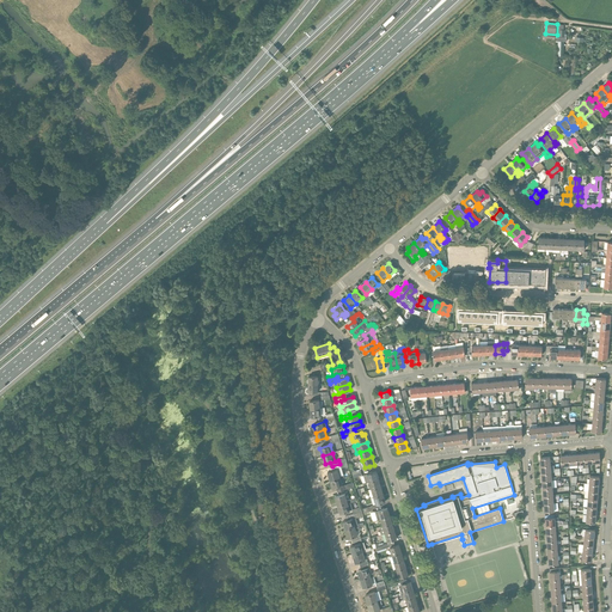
[(340,477),(340,476),(337,470),(328,472),(330,481),(340,477)]
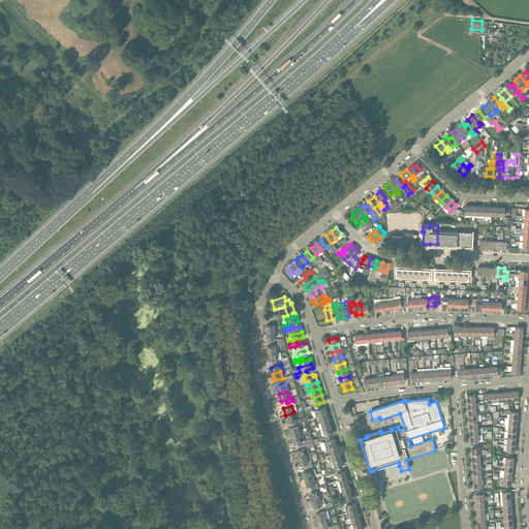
[(318,416),(327,414),(324,407),(321,408),(320,408),(316,410),(314,410),(316,417),(318,416)]
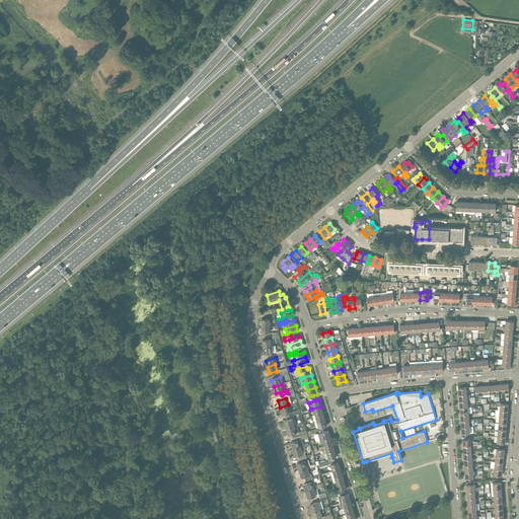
[(286,417),(300,413),(299,410),(292,412),(292,411),(290,412),(289,406),(292,405),(291,402),(288,403),(288,404),(280,408),(282,415),(285,414),(286,417)]
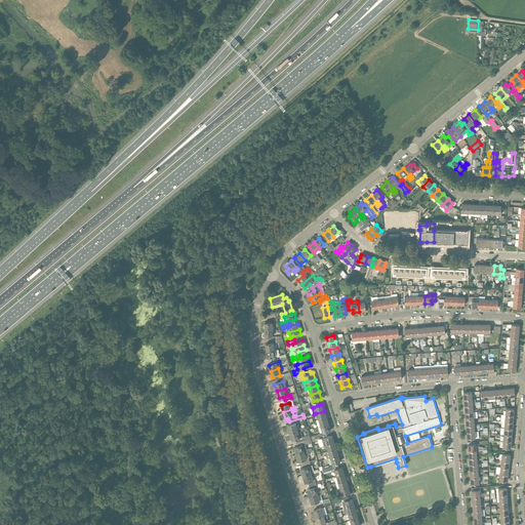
[(318,419),(326,417),(324,411),(316,413),(318,419)]
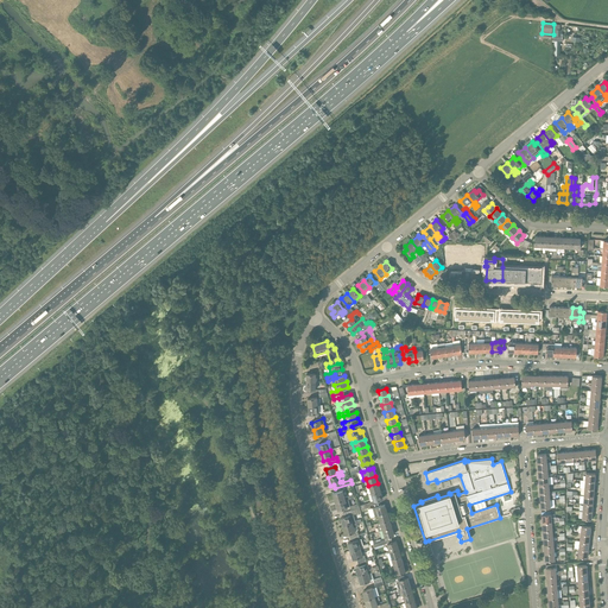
[(371,494),(380,491),(378,483),(368,486),(371,494)]
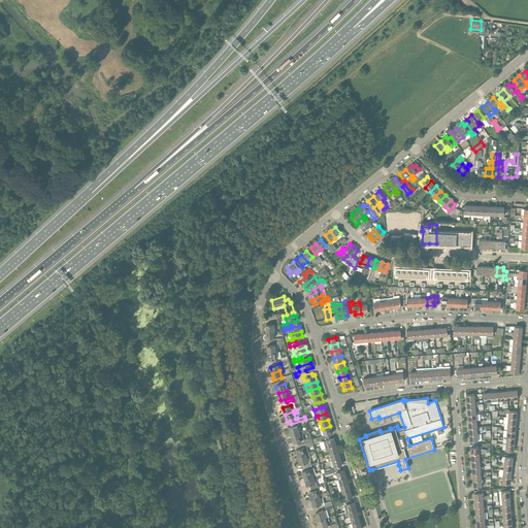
[(300,433),(299,432),(298,426),(289,429),(291,436),(300,433)]
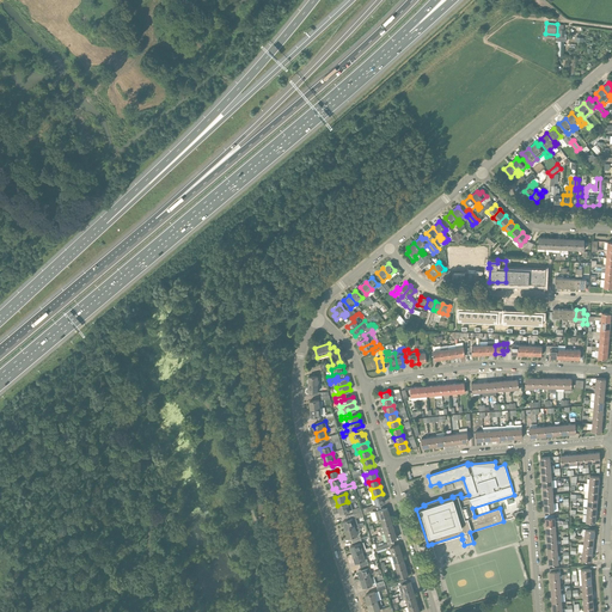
[(373,497),(375,505),(380,503),(381,503),(381,502),(385,501),(383,494),(373,497)]
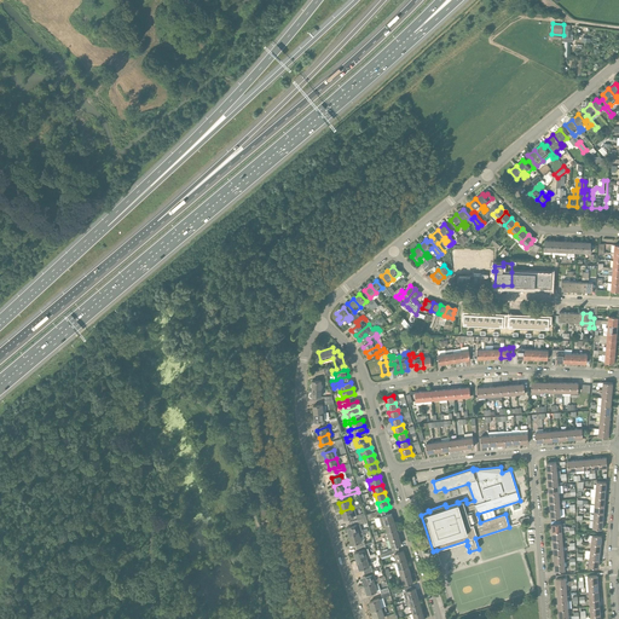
[(343,519),(354,516),(352,509),(357,508),(356,505),(351,507),(352,508),(341,512),(343,519)]
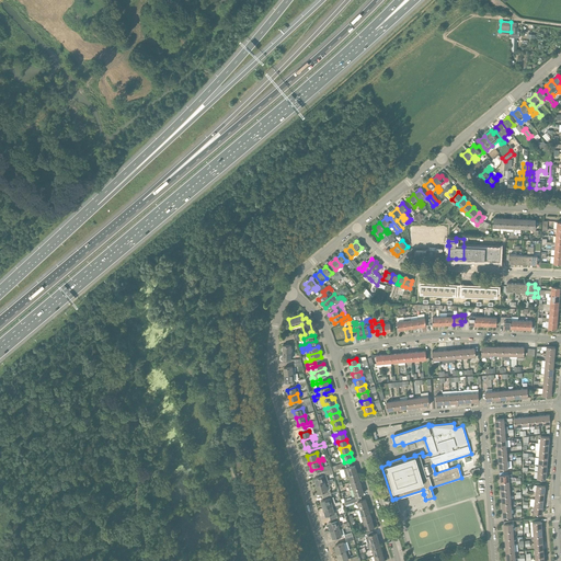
[(348,474),(357,472),(355,466),(352,467),(351,467),(346,468),(348,474)]
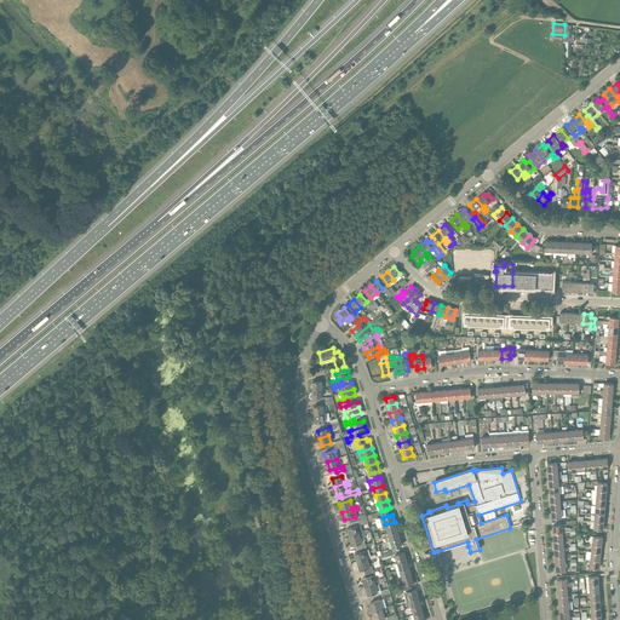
[(360,532),(362,532),(361,524),(368,522),(367,518),(359,521),(350,523),(351,527),(348,528),(350,537),(360,534),(360,532)]
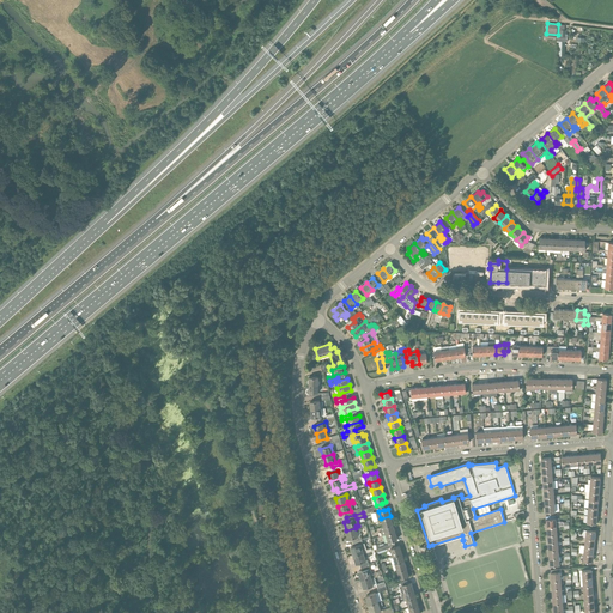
[(383,527),(393,523),(390,516),(381,519),(383,527)]
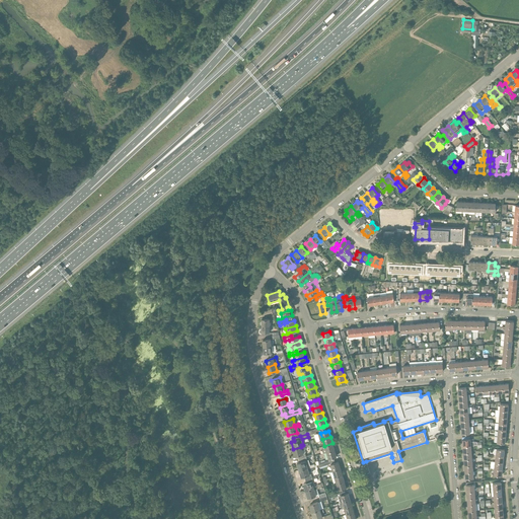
[(326,452),(335,450),(332,443),(324,446),(326,452)]
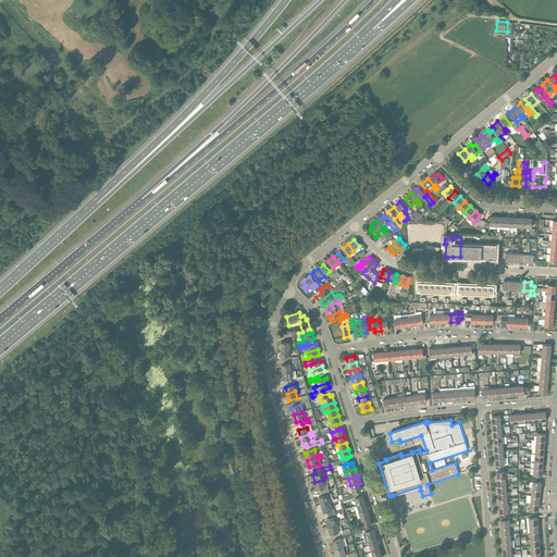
[(326,486),(325,486),(324,483),(329,482),(327,480),(326,477),(325,478),(323,478),(323,480),(314,482),(317,490),(320,489),(321,493),(329,491),(326,486)]
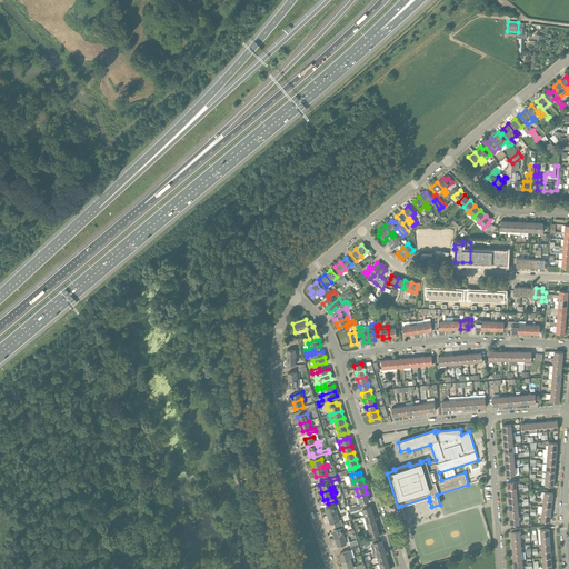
[(358,496),(360,503),(349,507),(349,509),(366,505),(366,502),(366,501),(369,500),(367,493),(358,496)]
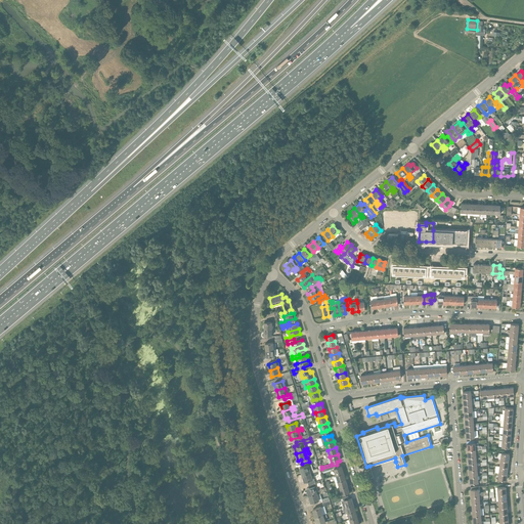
[(310,473),(310,471),(308,465),(310,465),(309,462),(302,464),(303,467),(300,468),(302,475),(310,473)]
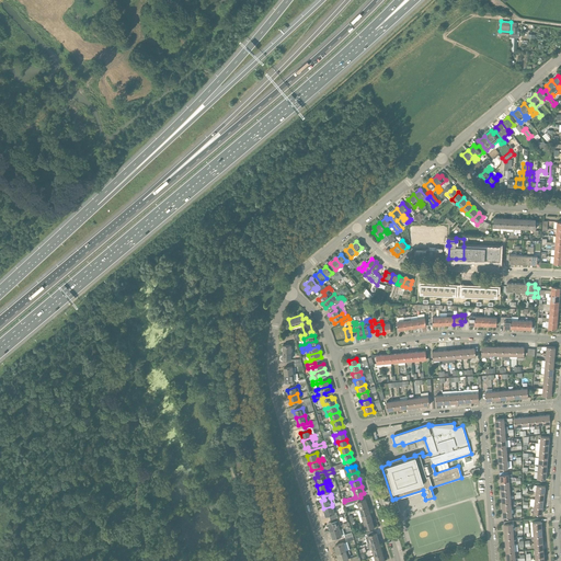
[(358,508),(367,506),(366,500),(362,501),(362,500),(361,497),(344,502),(346,507),(355,504),(354,503),(357,502),(358,508)]
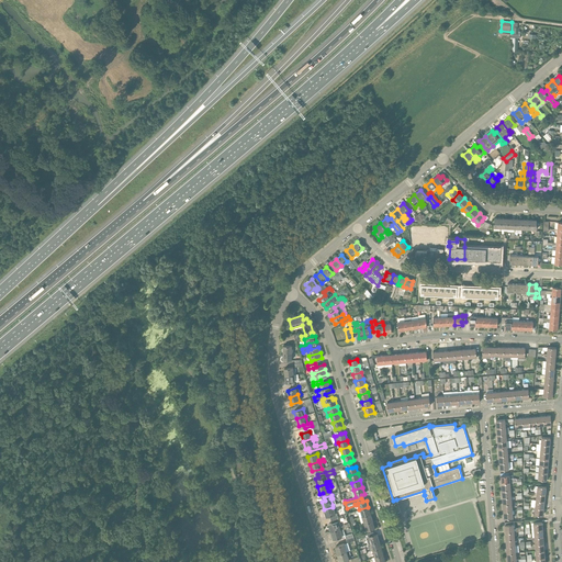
[(335,510),(334,508),(337,507),(336,504),(333,505),(333,507),(324,509),(326,517),(329,516),(330,519),(338,517),(337,514),(336,514),(335,510)]
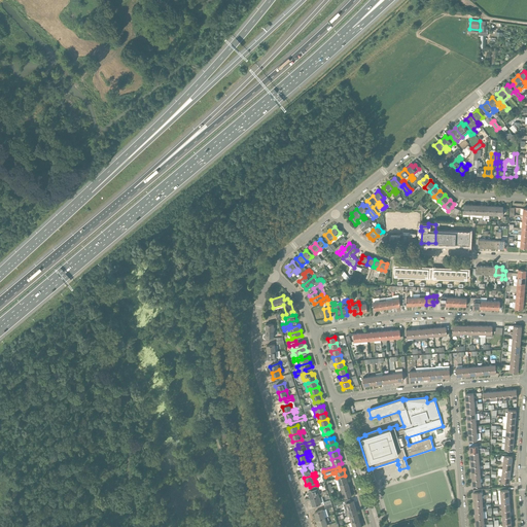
[(347,482),(348,482),(345,476),(337,478),(336,478),(338,485),(339,484),(347,482)]
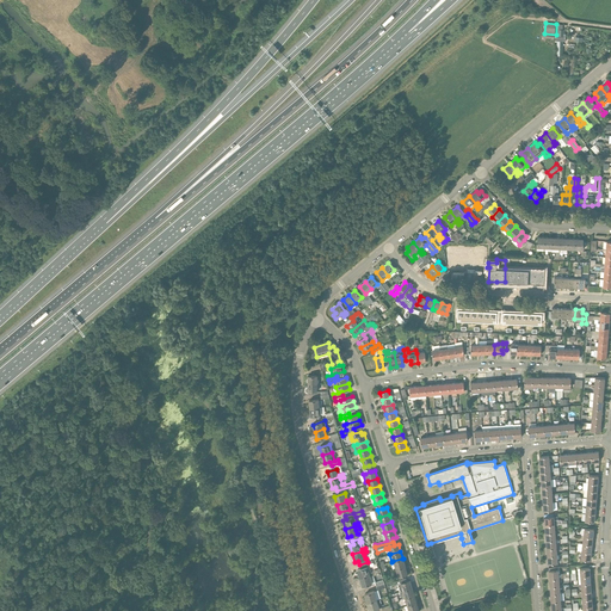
[(396,569),(406,567),(403,559),(402,559),(393,561),(396,569)]
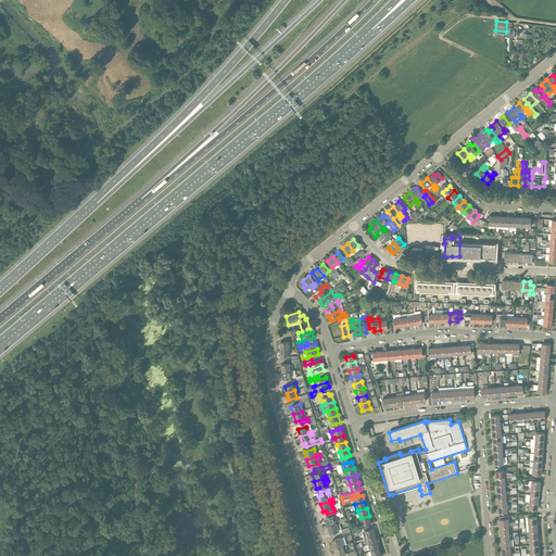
[(336,522),(338,521),(335,512),(327,514),(328,518),(325,519),(327,527),(337,523),(336,522)]
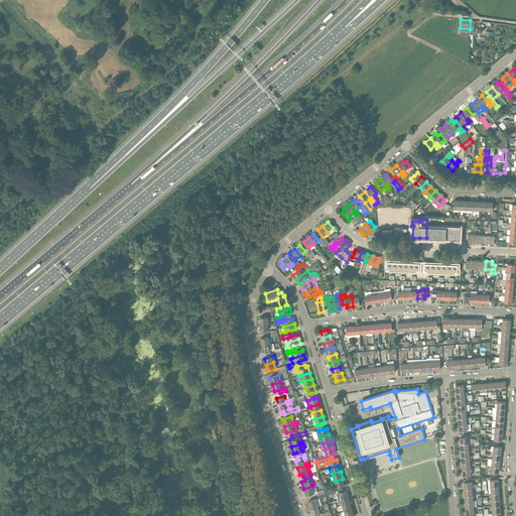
[(335,481),(336,487),(340,486),(341,487),(341,486),(344,485),(343,479),(335,481)]
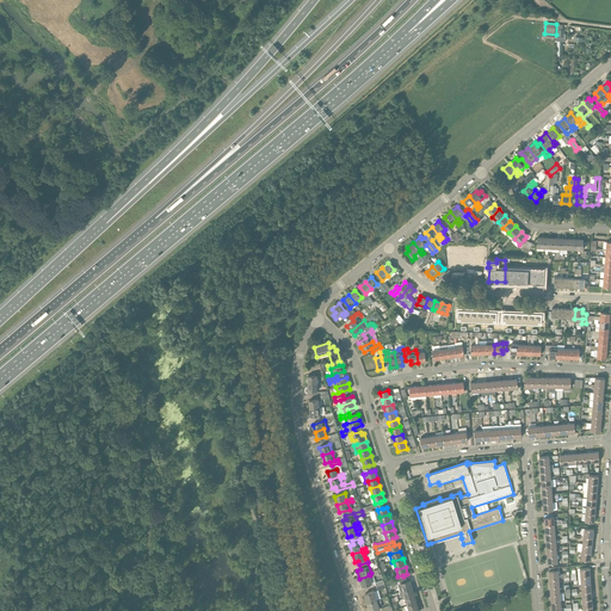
[(565,578),(569,578),(569,573),(560,574),(560,571),(560,567),(553,567),(553,571),(549,571),(549,579),(559,578),(565,578)]
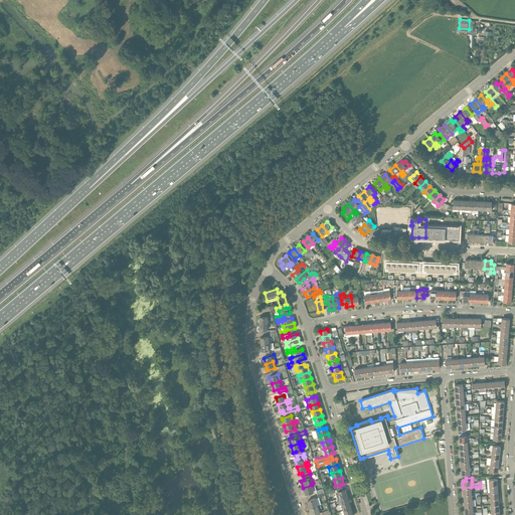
[(305,494),(314,492),(312,486),(315,485),(314,483),(313,483),(311,484),(312,485),(303,488),(305,494)]
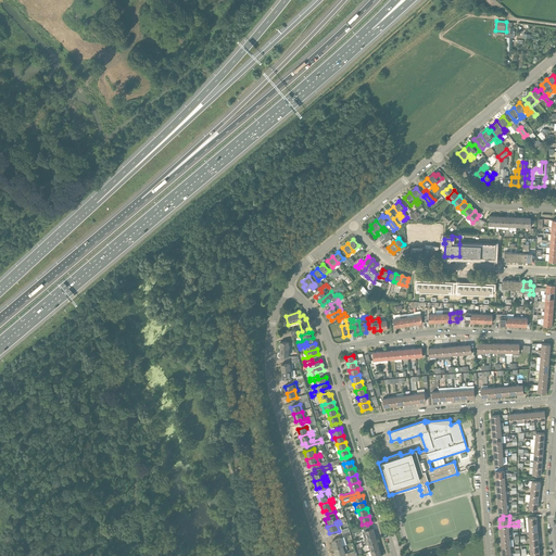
[(366,538),(375,534),(373,528),(369,529),(368,529),(368,530),(364,531),(366,538)]
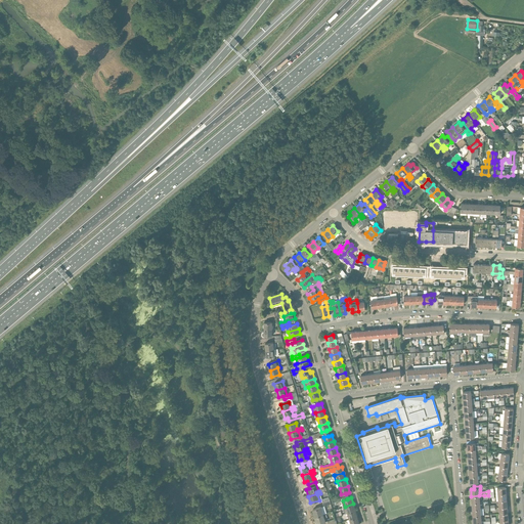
[(347,513),(355,511),(353,504),(345,507),(347,513)]
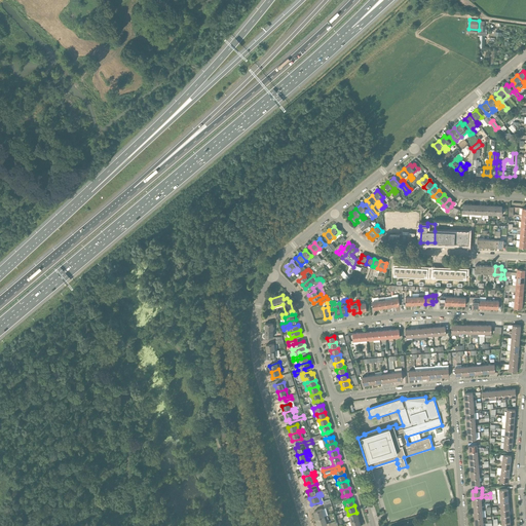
[(316,519),(325,516),(323,509),(313,512),(316,519)]
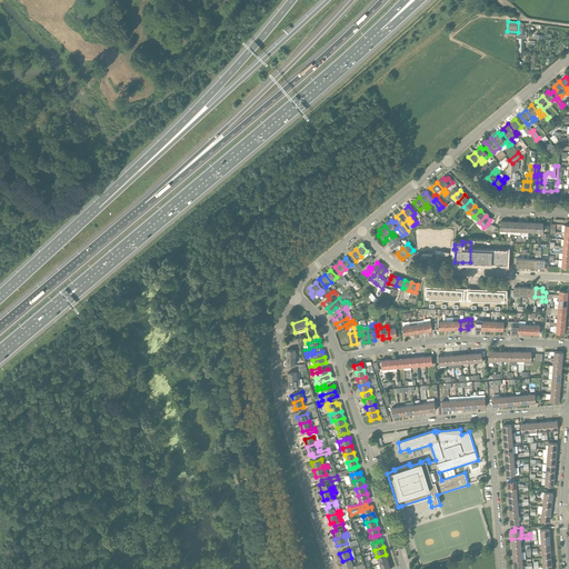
[(379,565),(388,561),(386,555),(377,557),(379,565)]
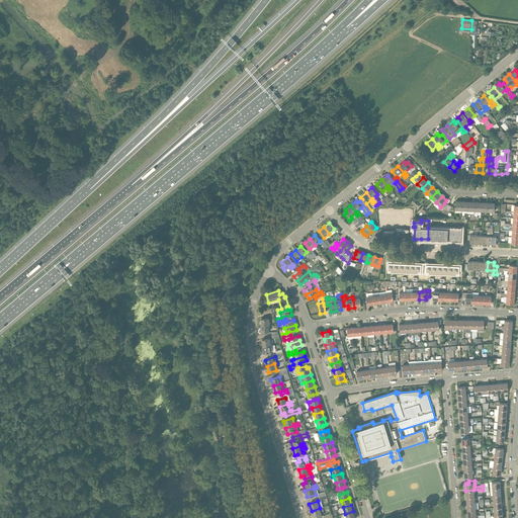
[(313,517),(316,517),(322,516),(321,513),(323,512),(322,508),(320,508),(312,511),(313,517)]
